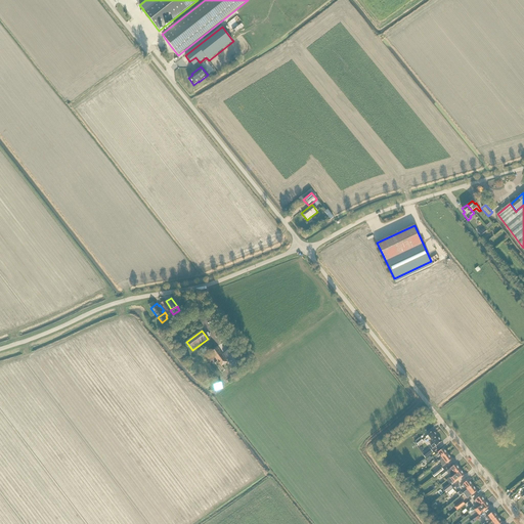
[(217,347),(211,351),(218,361),(215,363),(216,365),(217,367),(221,373),(222,373),(225,370),(222,366),(227,362),(217,347)]
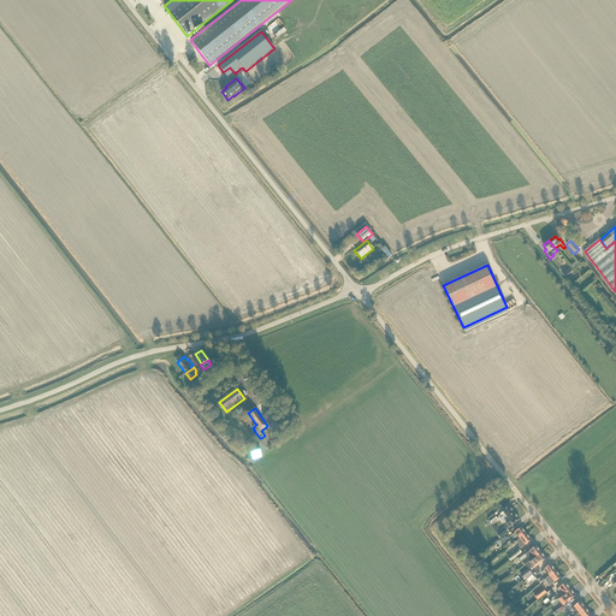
[(274,432),(285,424),(273,409),(264,416),(274,432)]
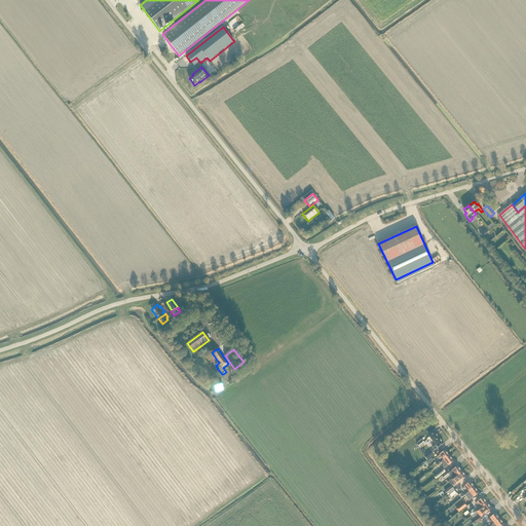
[(434,443),(439,438),(435,433),(427,438),(430,441),(431,440),(434,443)]
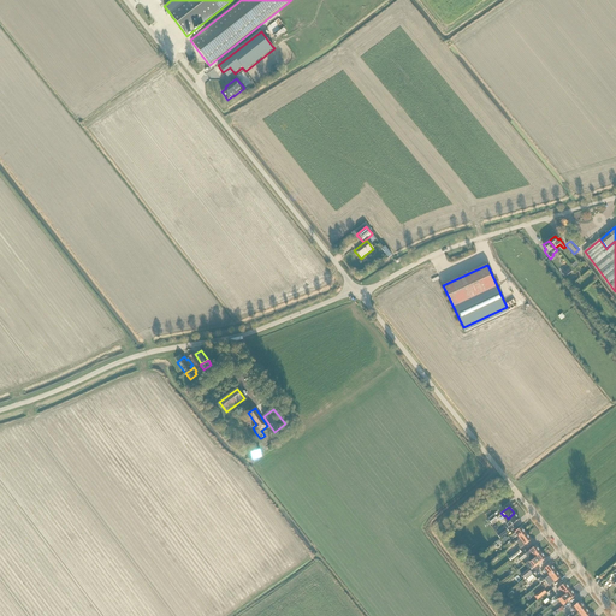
[(513,525),(520,520),(514,513),(508,519),(510,521),(507,525),(509,528),(513,525)]
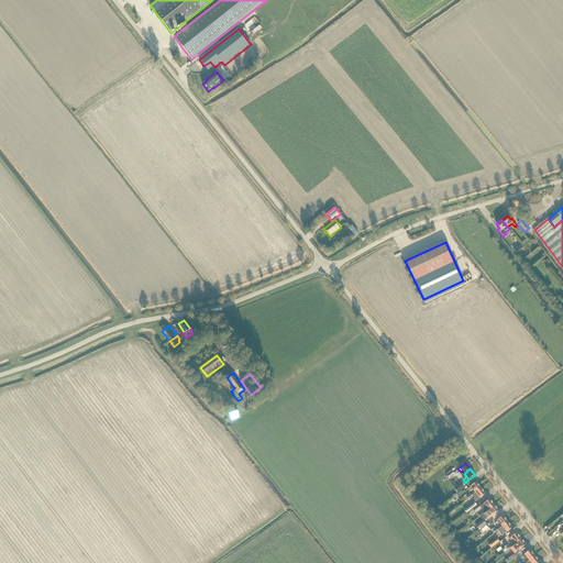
[(471,487),(468,489),(471,492),(473,489),(475,493),(481,488),(476,482),(471,487)]
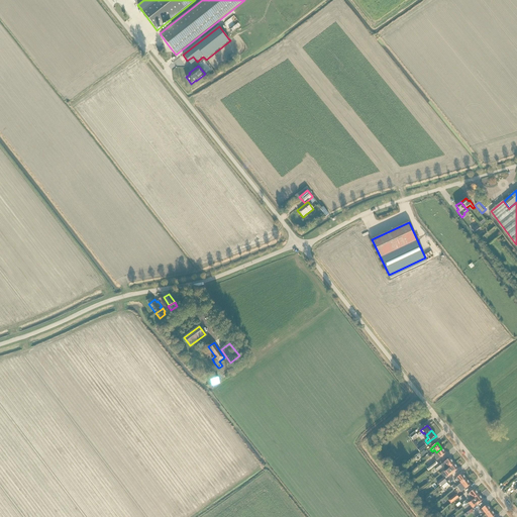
[(424,443),(417,448),(419,452),(427,446),(424,443)]
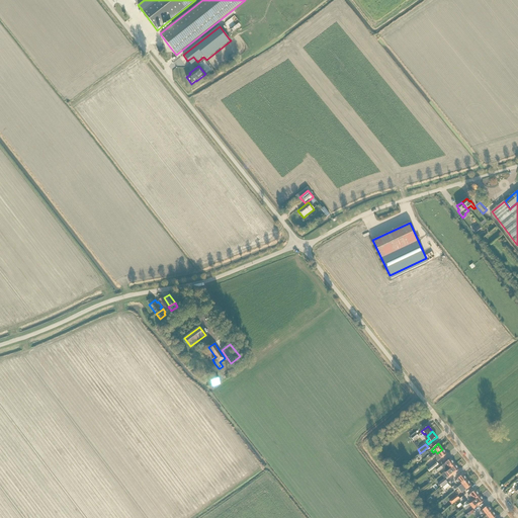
[(437,461),(447,454),(442,449),(437,453),(434,456),(436,459),(437,461)]
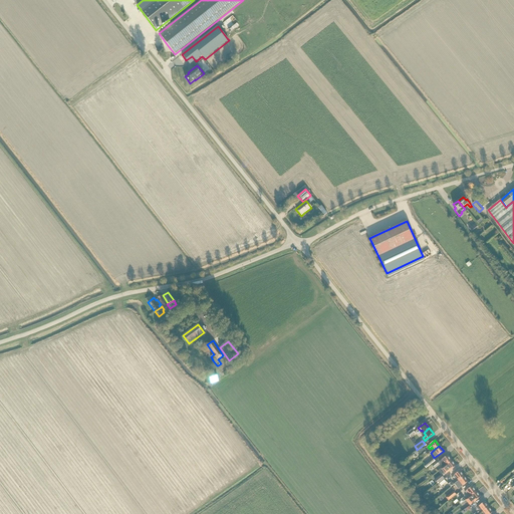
[(443,468),(452,461),(447,456),(439,462),(441,464),(440,464),(443,468)]
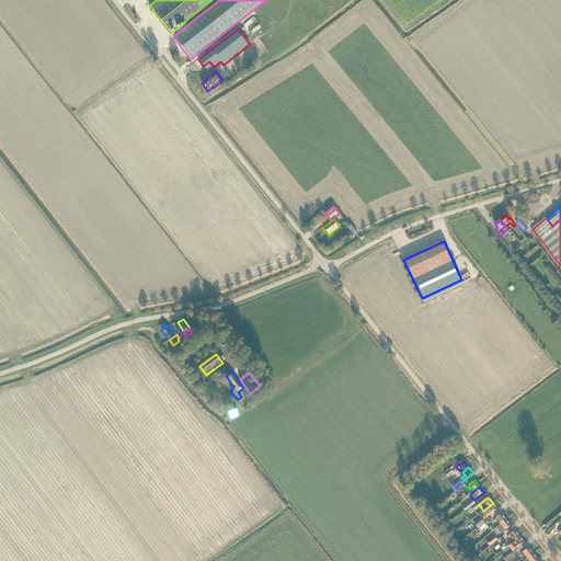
[(492,514),(497,508),(493,503),(483,511),(481,512),(485,518),(491,513),(492,514)]
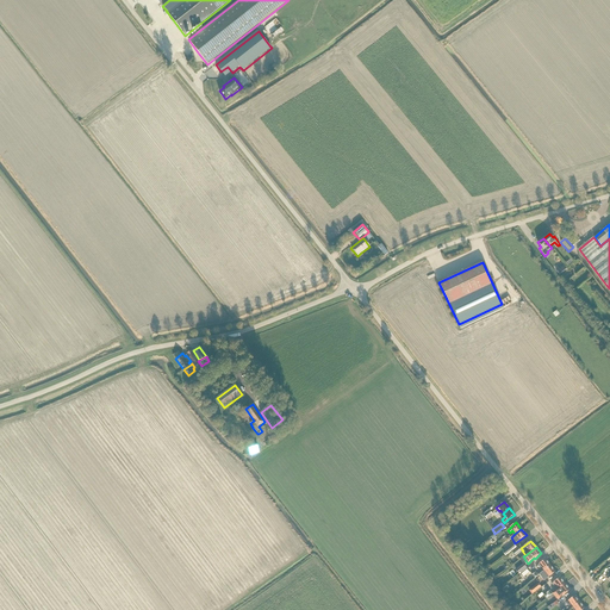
[(545,571),(551,565),(546,559),(537,566),(540,568),(541,567),(545,571)]
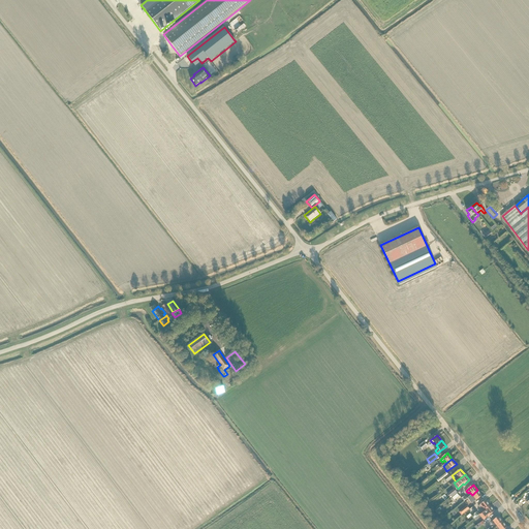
[(457,493),(454,489),(447,494),(450,498),(457,493)]
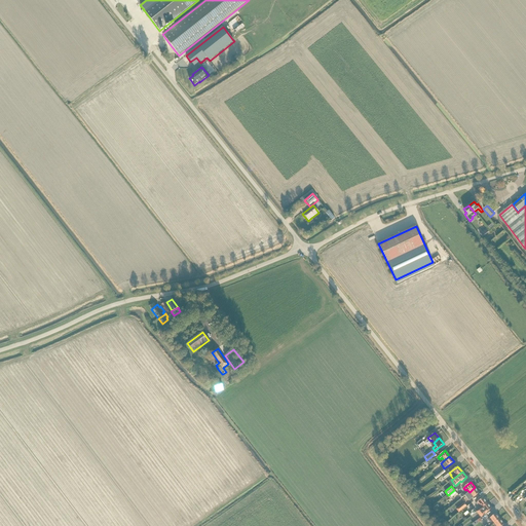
[(466,495),(464,496),(468,501),(479,493),(475,487),(470,492),(466,495)]
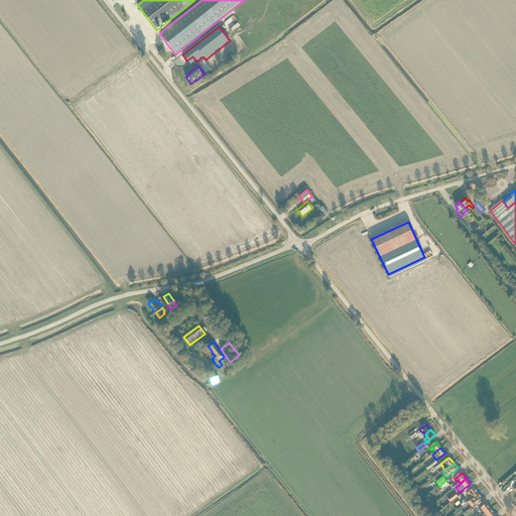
[(452,489),(455,487),(453,485),(449,487),(447,484),(442,488),(446,493),(452,489)]
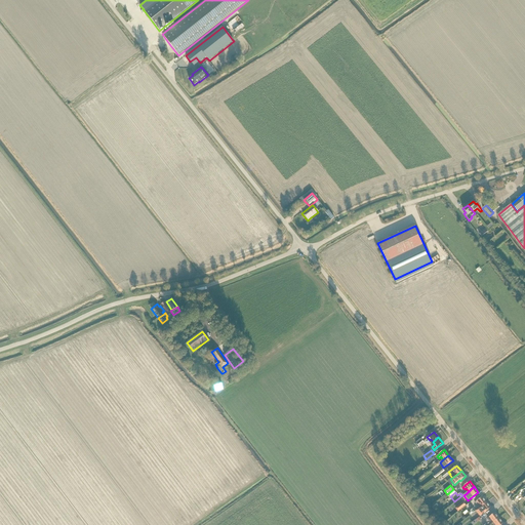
[(481,507),(486,502),(482,496),(475,502),(477,506),(478,505),(481,507)]
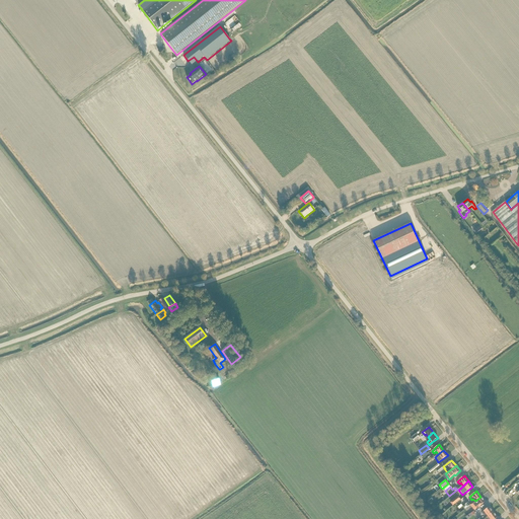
[(479,506),(479,507),(485,502),(480,497),(475,501),(470,505),(474,510),(479,506)]
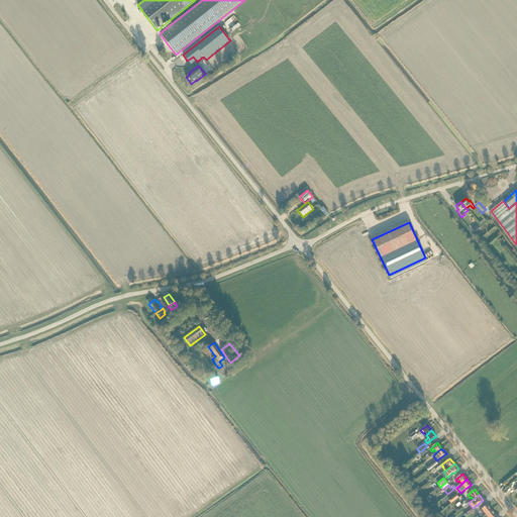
[(487,505),(480,511),(482,514),(484,512),(486,515),(491,510),(487,505)]
